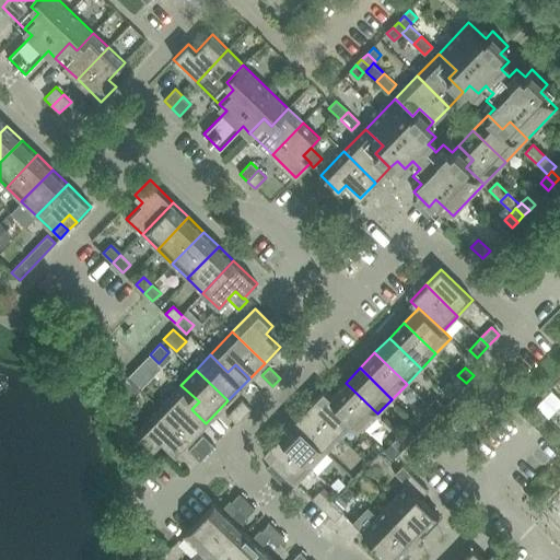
[(466,383),(457,375),(451,383),(459,391),(466,383)]
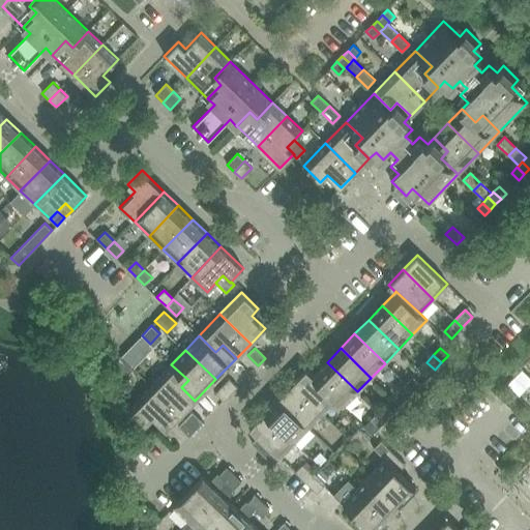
[(327,362),(314,376),(313,377),(336,399),(335,400),(343,407),(357,391),(327,362)]
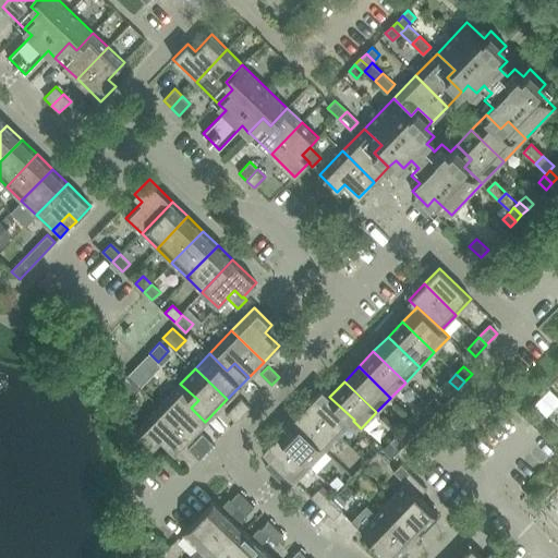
[(180,384),(158,405),(191,437),(205,422),(191,408),(198,400),(180,384)]
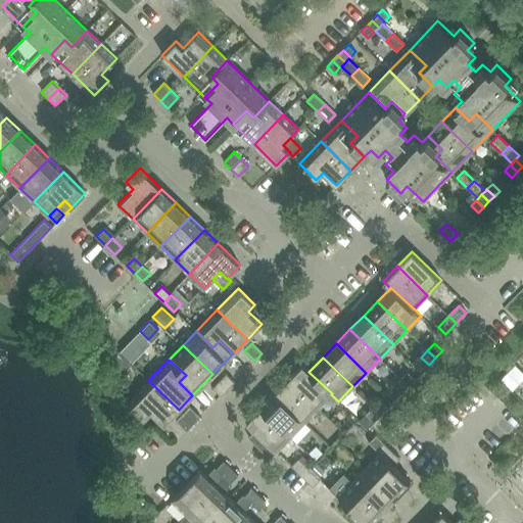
[(302,364),(288,379),(318,408),(331,394),(332,393),(308,372),(310,371),(302,364)]
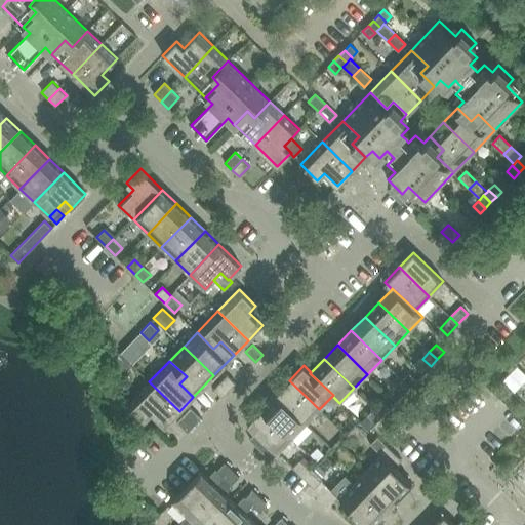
[(402,379),(410,388),(417,380),(408,372),(402,379)]
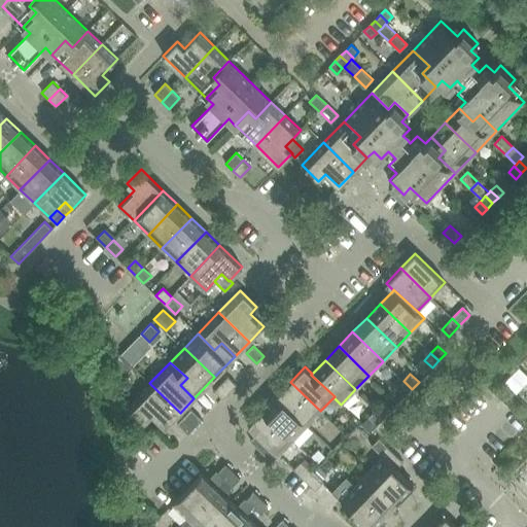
[(221,384),(230,391),(237,384),(229,377),(221,384)]
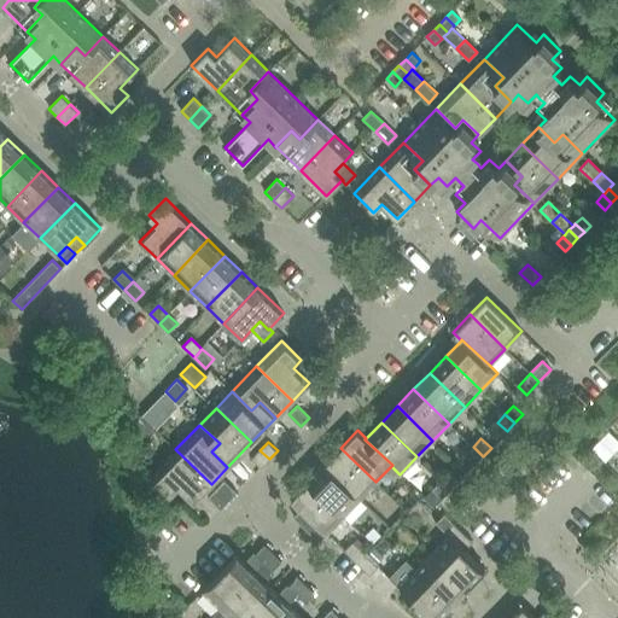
[(483,456),(473,447),(465,455),(474,465),(483,456)]
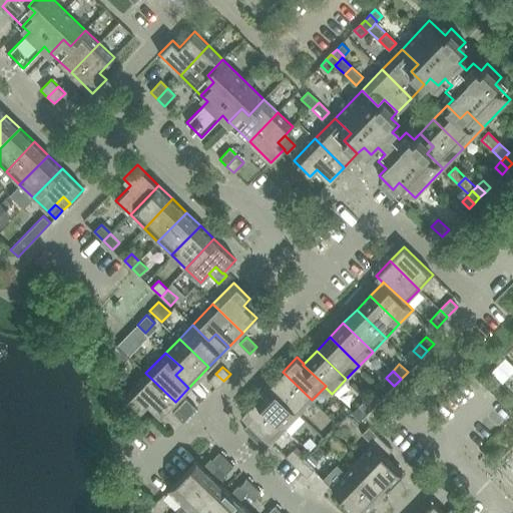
[(283,372),(270,386),(299,414),(312,400),(283,372)]
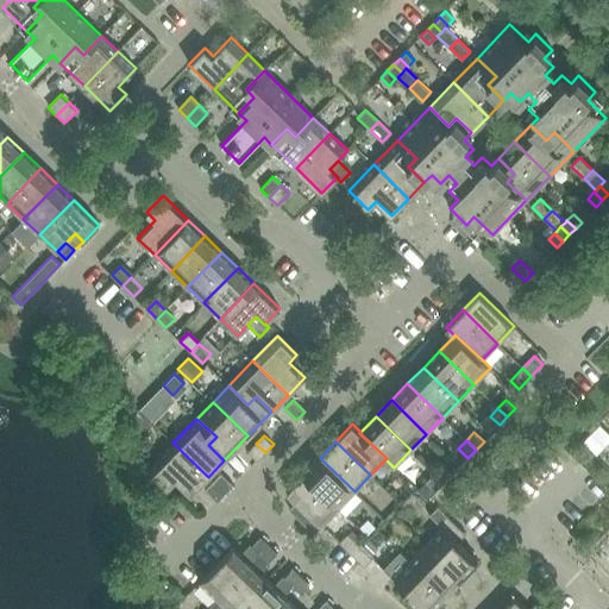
[(208,477),(173,443),(149,469),(168,488),(176,479),(192,494),(208,477)]
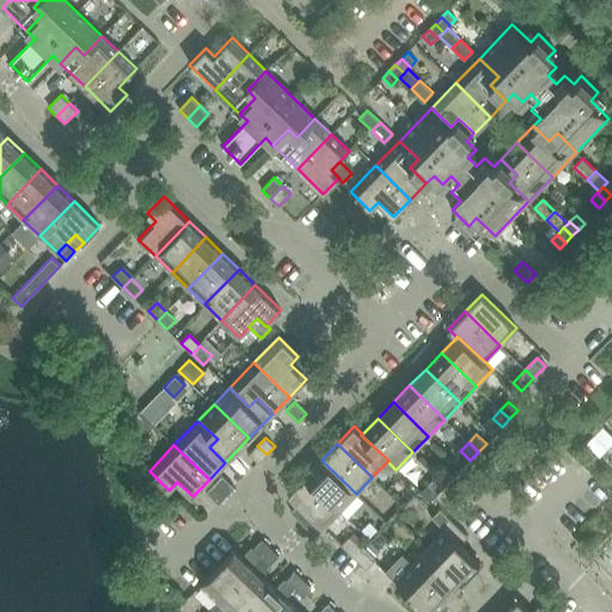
[(249,454),(258,464),(267,454),(257,446),(249,454)]
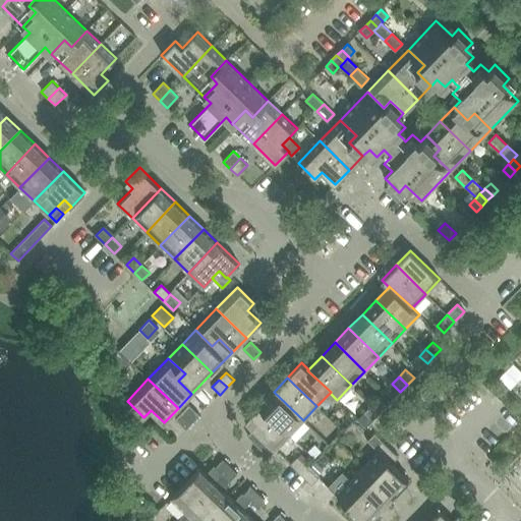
[(274,392),(259,405),(290,435),(303,420),(274,392)]
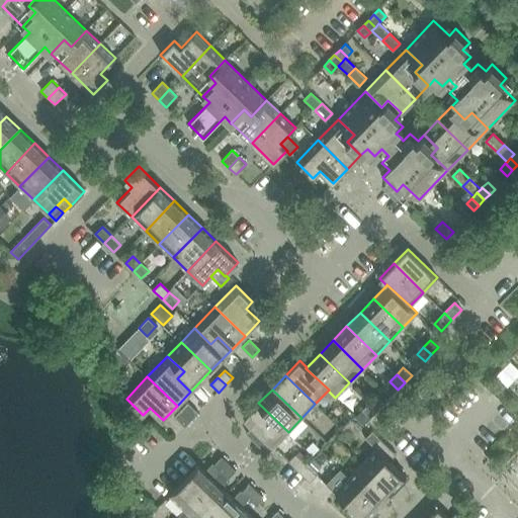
[(376,396),(369,403),(377,411),(384,404),(376,396)]
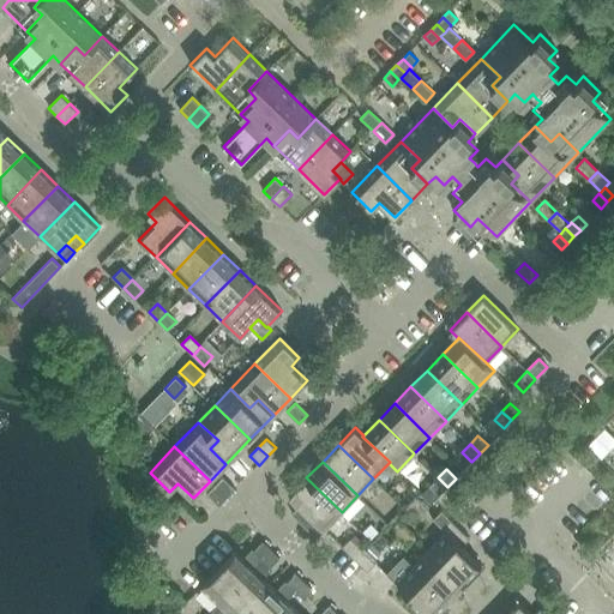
[(223,477),(215,486),(227,498),(235,489),(223,477)]
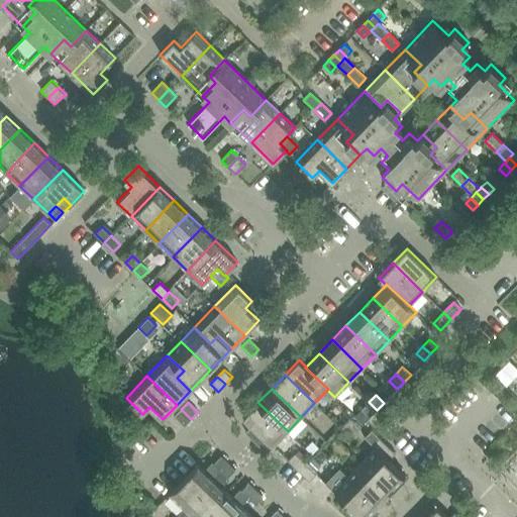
[(252,425),(263,435),(274,445),(288,431),(257,402),(243,417),(252,425)]
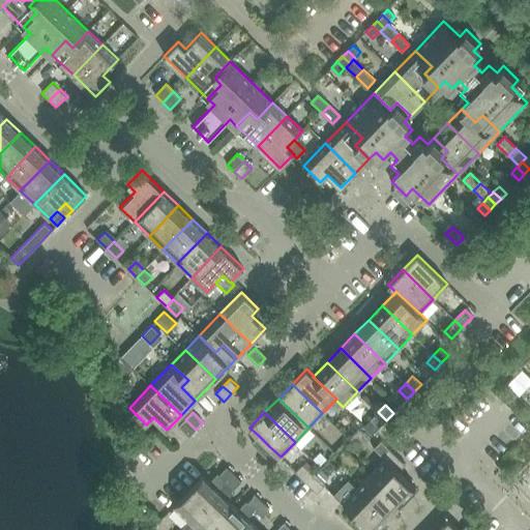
[(386,420),(378,412),(371,419),(379,428),(386,420)]
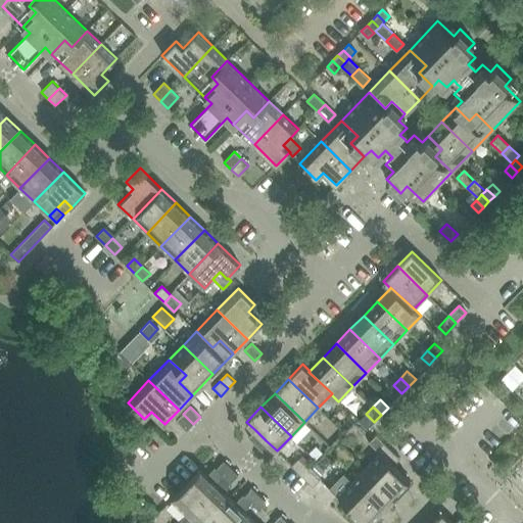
[(176,421),(187,431),(193,424),(183,414),(176,421)]
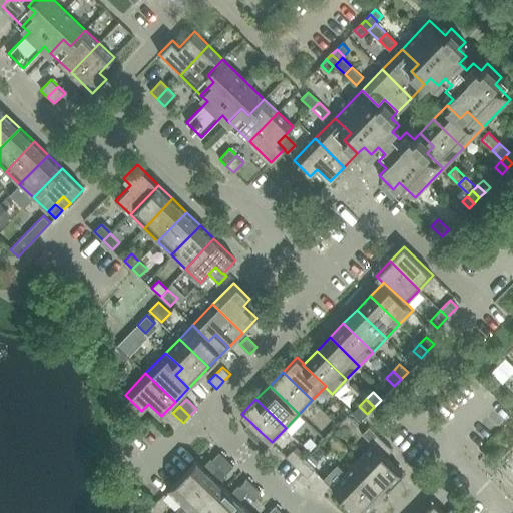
[(261,432),(250,422),(243,429),(253,439),(261,432)]
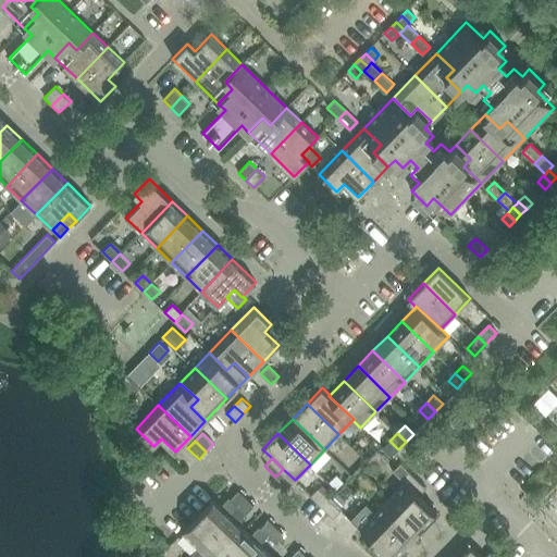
[(400,463),(393,471),(405,482),(406,482),(419,495),(426,489),(400,463)]
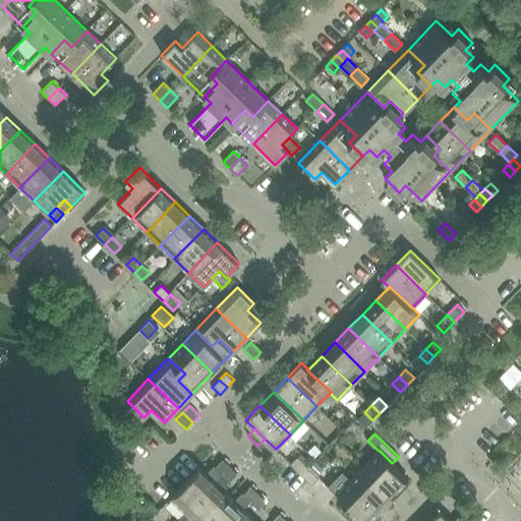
[(276,449),(265,439),(257,446),(269,456),(276,449)]
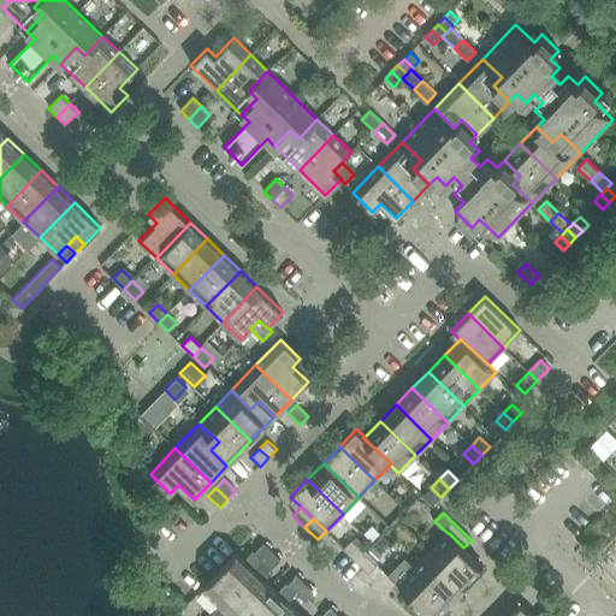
[(448,533),(431,551),(466,585),(483,567),(463,548),(449,533),(448,533)]
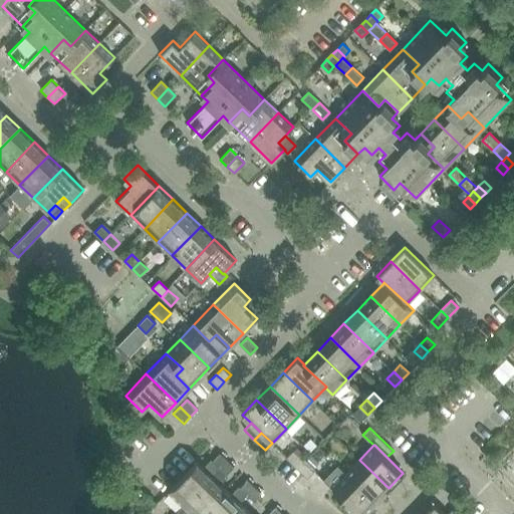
[(286,458),(297,468),(304,461),(293,451),(286,458)]
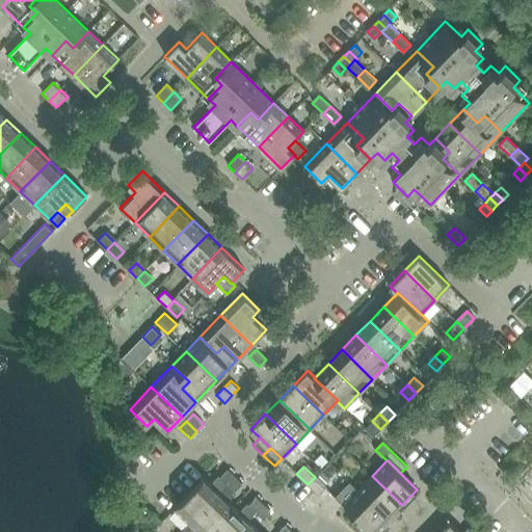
[(227,484),(235,476),(228,469),(219,477),(227,484)]
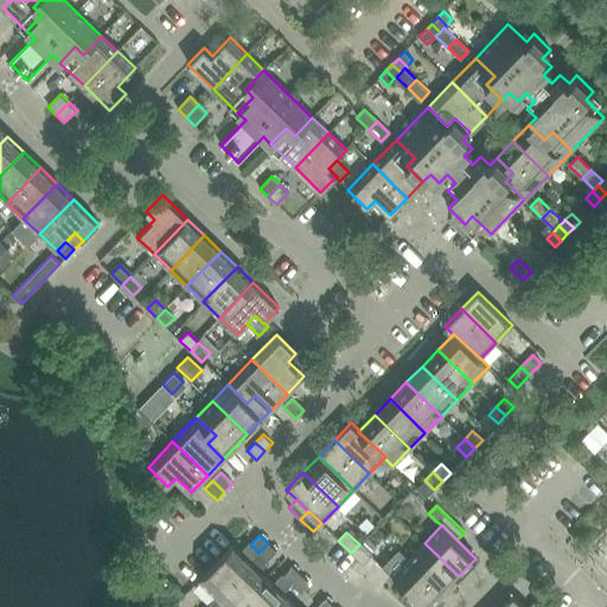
[(268,543),(259,553),(267,561),(276,551),(268,543)]
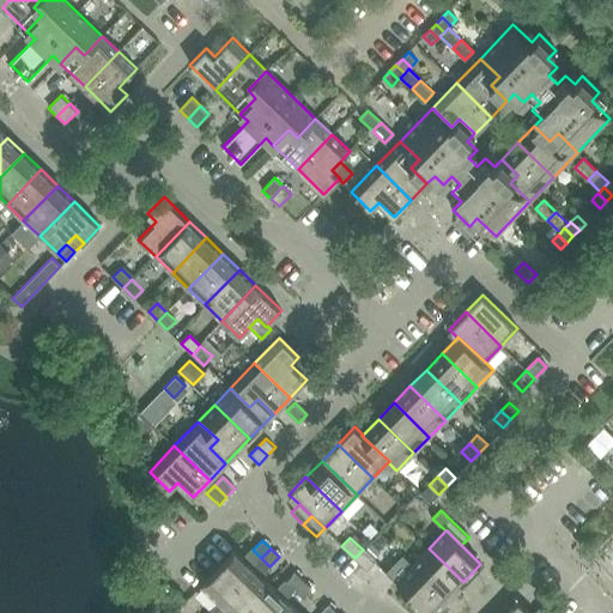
[(429,548),(413,564),(448,599),(463,582),(429,548)]
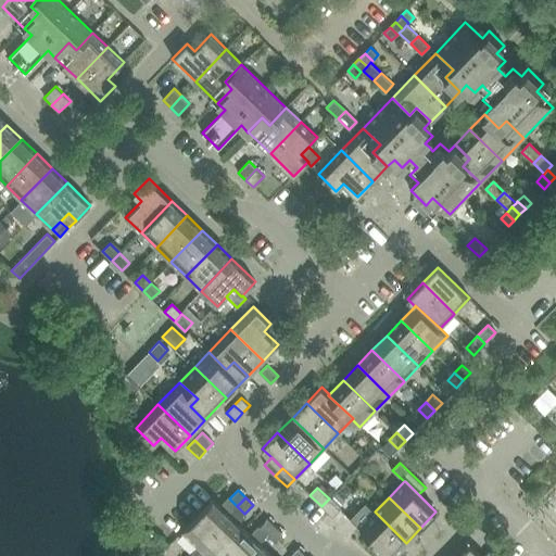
[(213,498),(182,531),(198,546),(229,515),(213,498)]
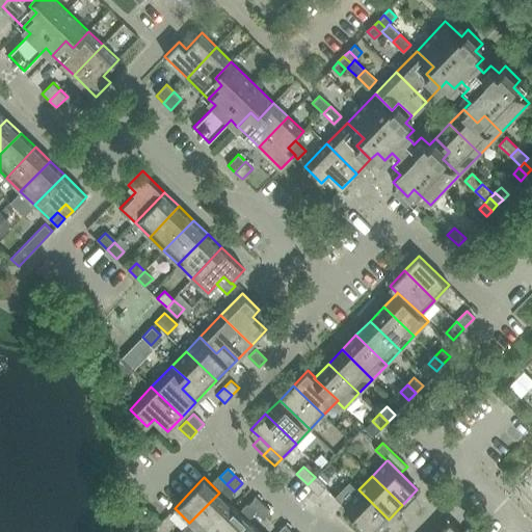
[(315,477),(308,484),(318,495),(325,487),(315,477)]
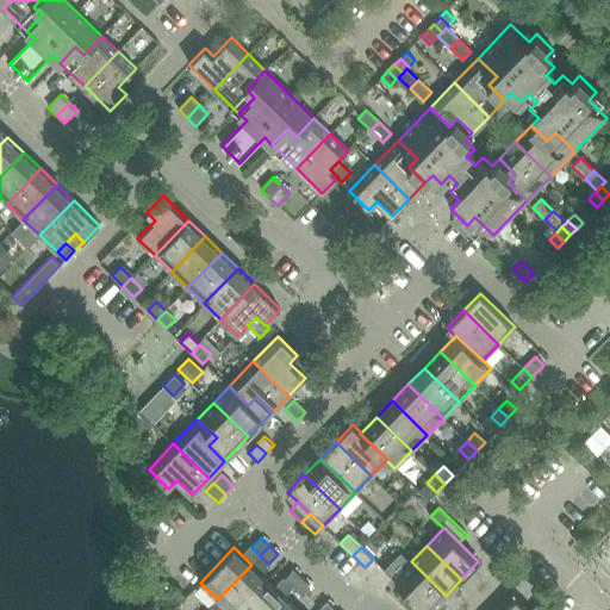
[(217,599),(228,609),(238,609),(267,580),(260,572),(268,564),(260,555),(217,599)]
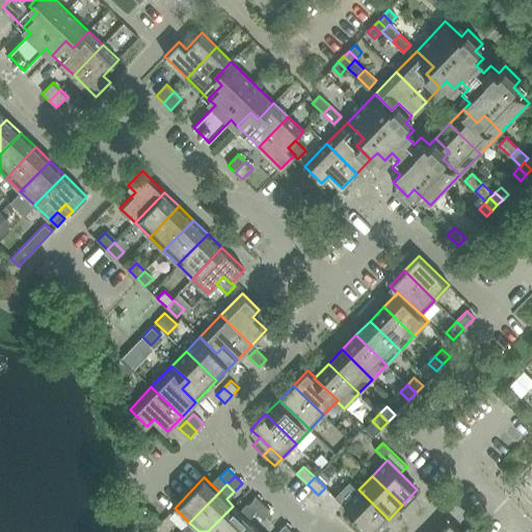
[(376,531),(389,520),(358,489),(344,505),(371,531),(376,531)]
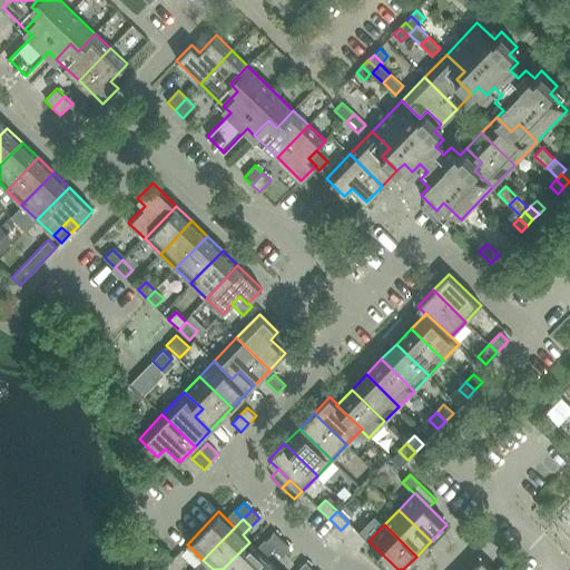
[(266,541),(274,549),(283,540),(275,532),(266,541)]
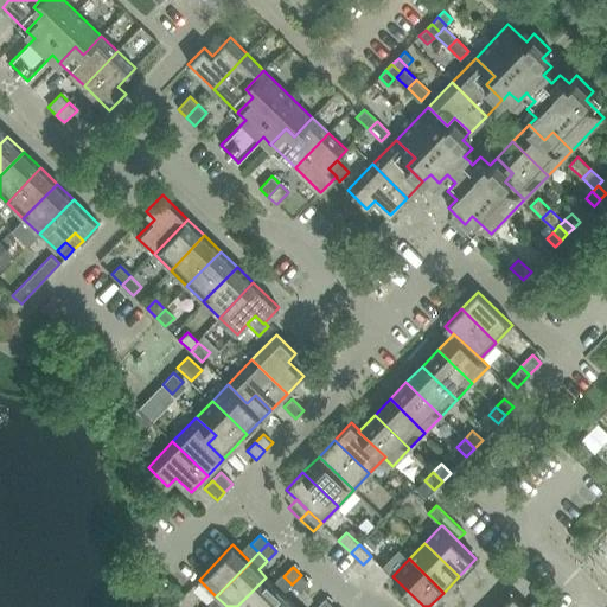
[(301,575),(292,585),(300,592),(310,582),(301,575)]
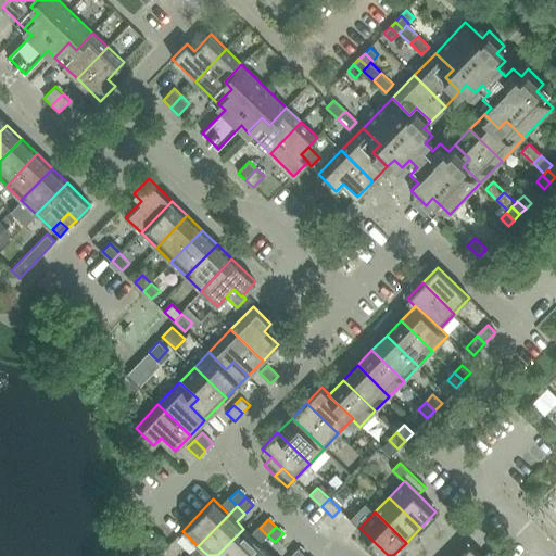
[(217,555),(245,555),(258,543),(243,529),(217,555)]
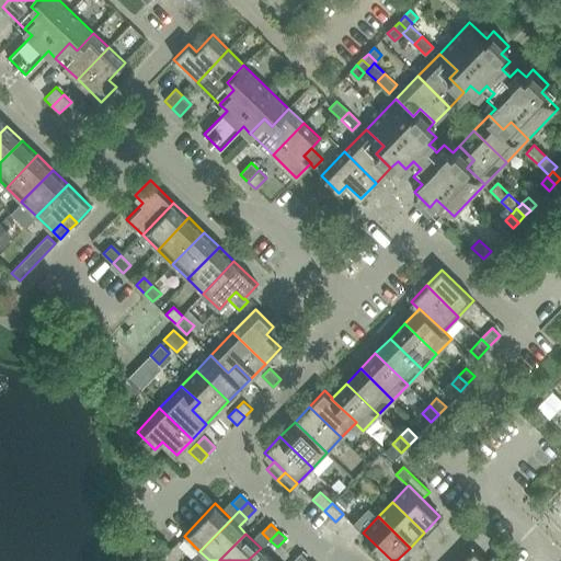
[(274,560),(261,548),(248,560),(274,560)]
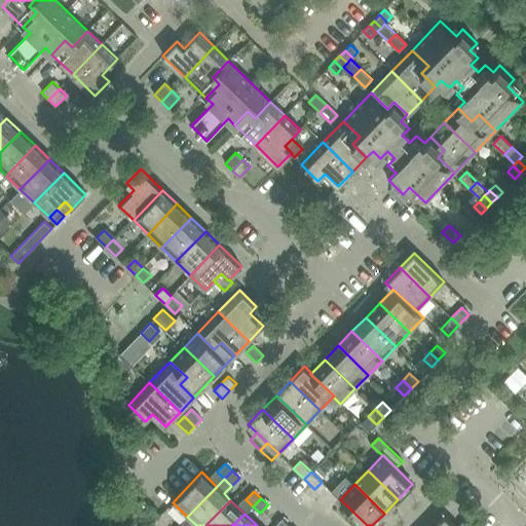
[(455,525),(445,516),(435,525),(455,525)]
